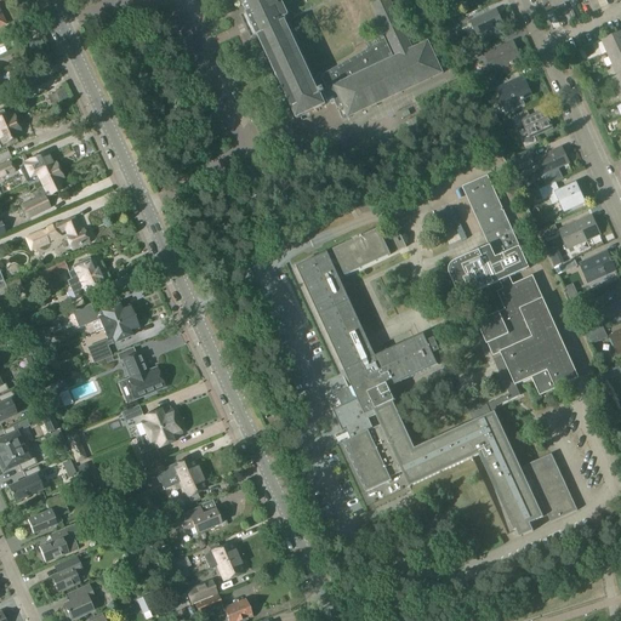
[(240,0),(297,119),(326,106),(324,101),(337,95),(348,119),(443,74),(428,43),(412,50),(389,0),(388,0),(369,0),(387,38),(385,39),(385,38),(366,46),(369,51),(320,74),(328,90),(324,91),(324,90),(319,92),(285,17),(291,15),(294,18),(326,4),(332,0),(240,0)]
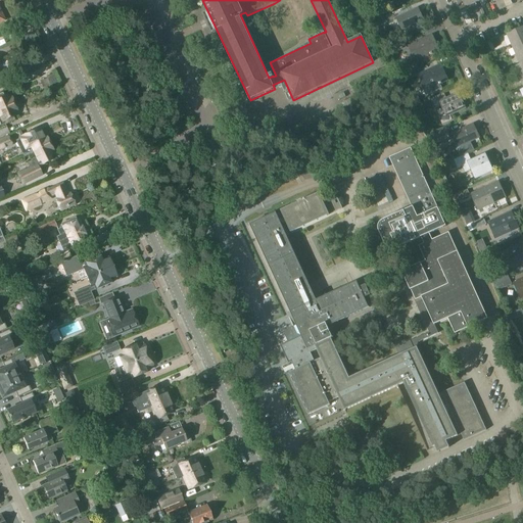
[(476,3),(474,0),(461,0),(465,8),(476,3)]
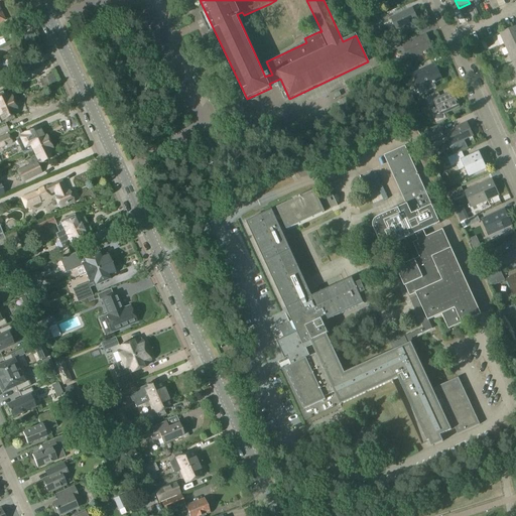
[(417,21),(412,9),(391,18),(396,30),(400,28),(402,33),(412,29),(410,24),(417,21)]
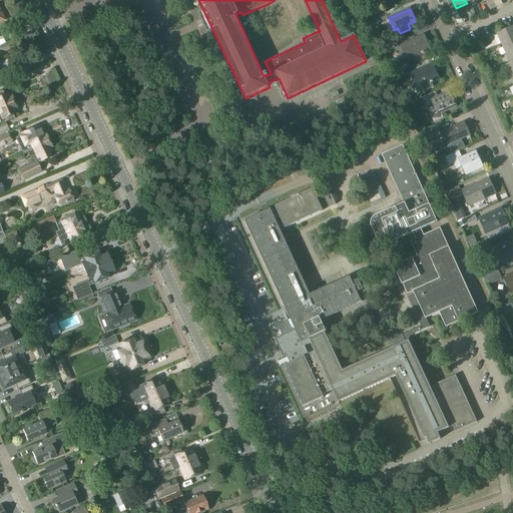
[(385,13),(369,21),(372,26),(388,19),(385,13)]
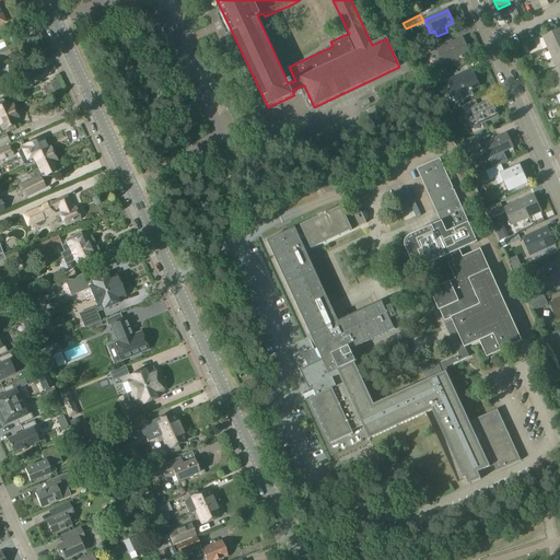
[(547,48),(559,42),(559,30),(543,38),(547,48)]
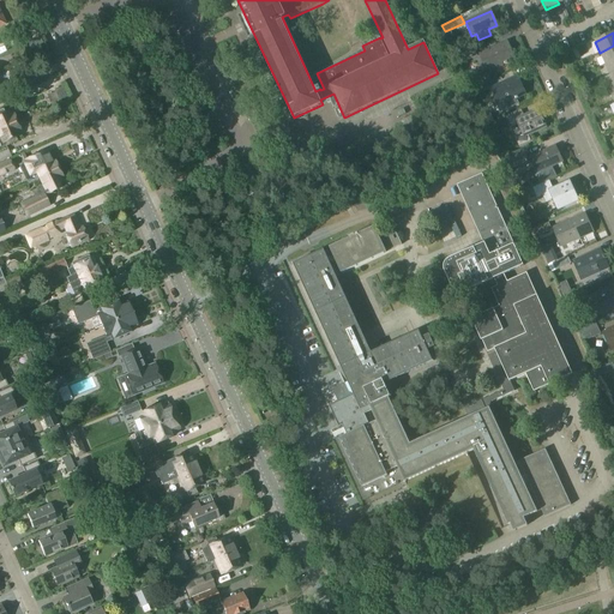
[(507,43),(479,56),(486,73),(515,60),(507,43)]
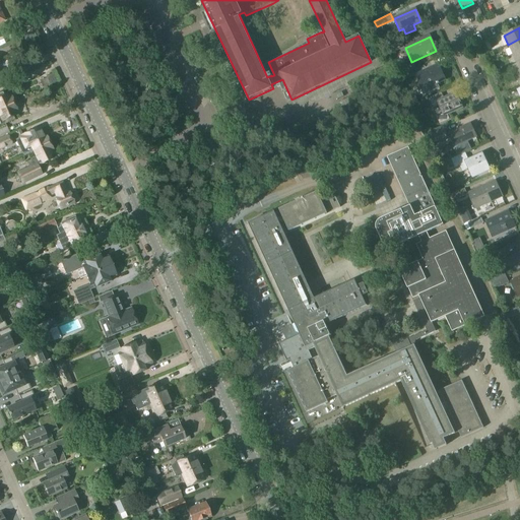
[(519,51),(519,39),(508,45),(513,55),(519,51)]
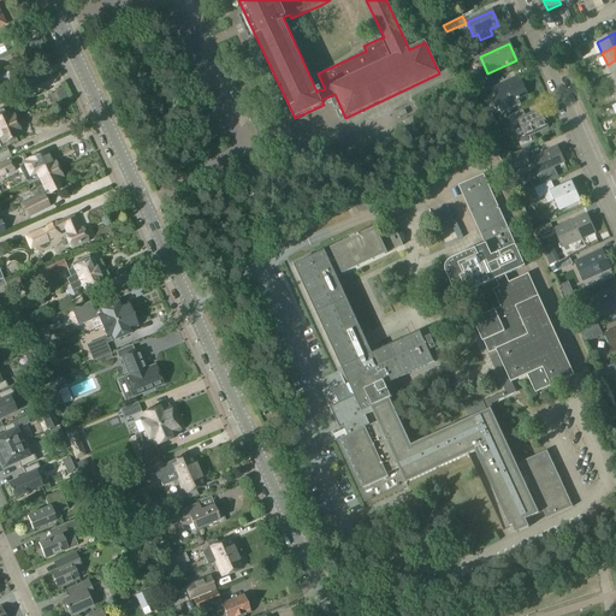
[(475,49),(460,57),(462,64),(479,57),(475,49)]
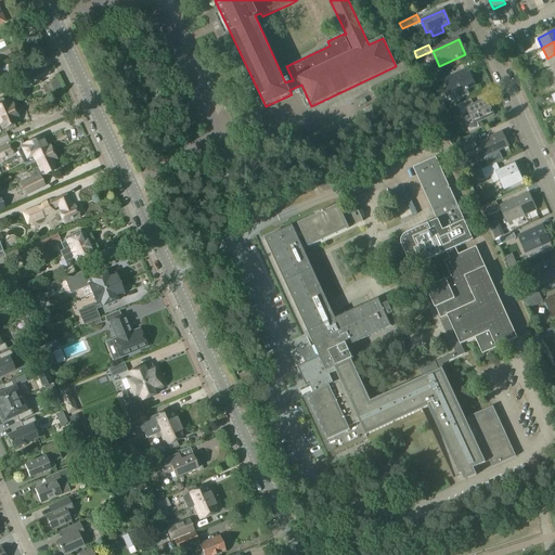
[(554,67),(552,69),(552,68),(545,72),(551,82),(554,80),(554,67)]
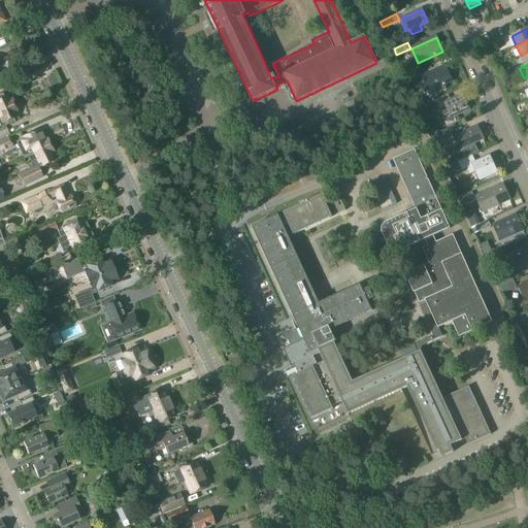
[(444,66),(423,76),(430,92),(452,81),(444,66)]
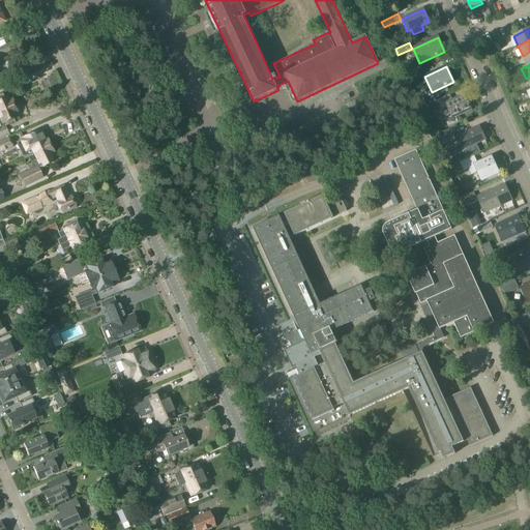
[(419,72),(405,79),(408,84),(421,78),(419,72)]
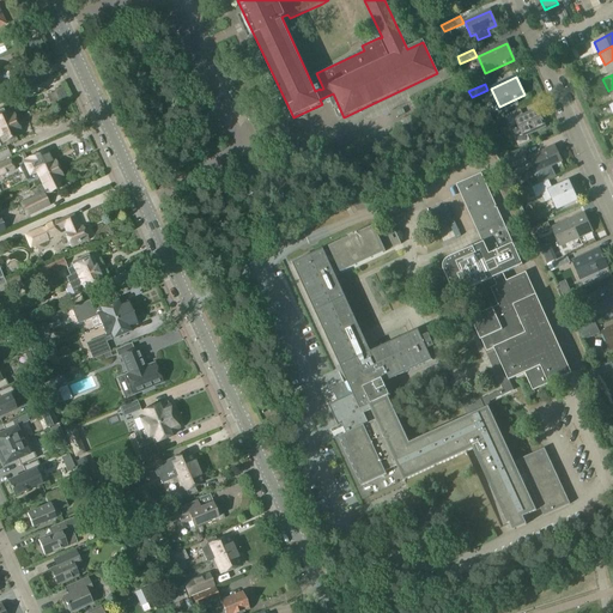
[(2,110),(0,110),(0,131),(16,123),(12,115),(11,116),(10,115),(8,115),(7,113),(5,114),(2,110)]
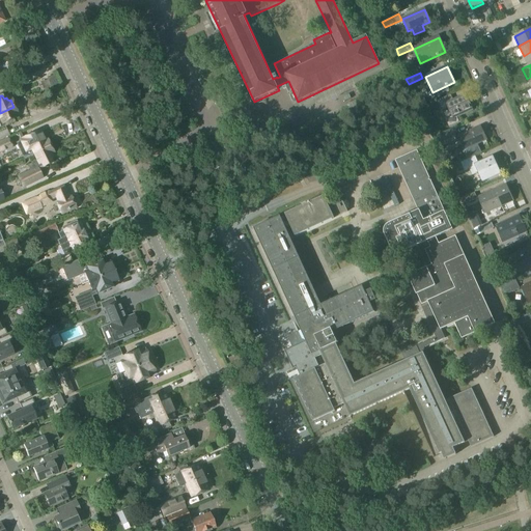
[(450,95),(438,102),(442,111),(448,108),(452,117),(446,120),(449,127),(458,122),(456,118),(472,111),(465,95),(453,101),(450,95)]
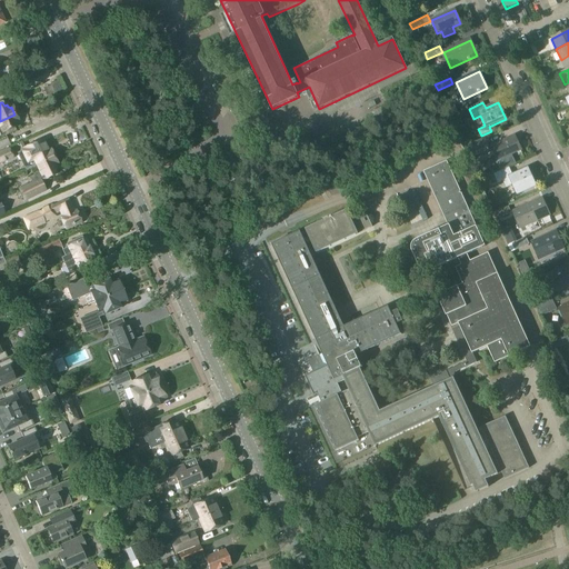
[(0,121),(0,138),(16,131),(15,128),(17,127),(16,123),(17,123),(17,122),(18,122),(15,115),(0,121)]
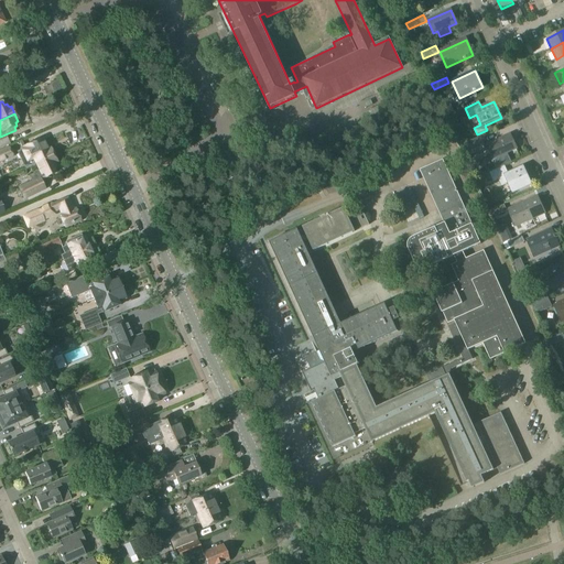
[(510,136),(487,145),(492,160),(516,149),(510,136)]
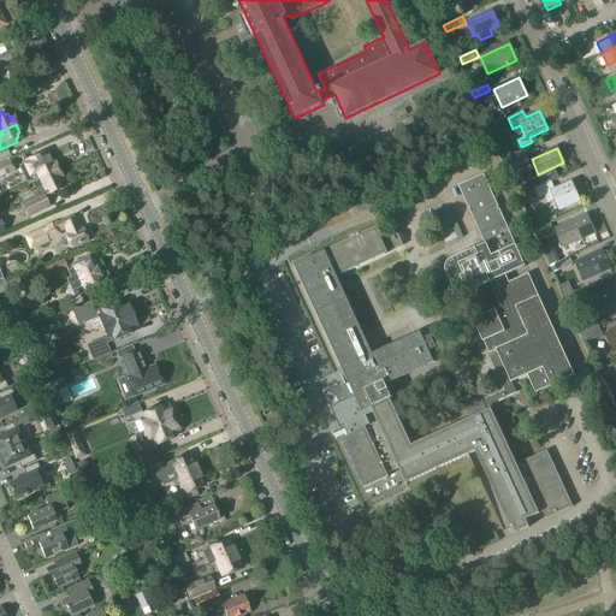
[(0,161),(11,158),(9,150),(0,154),(0,161)]
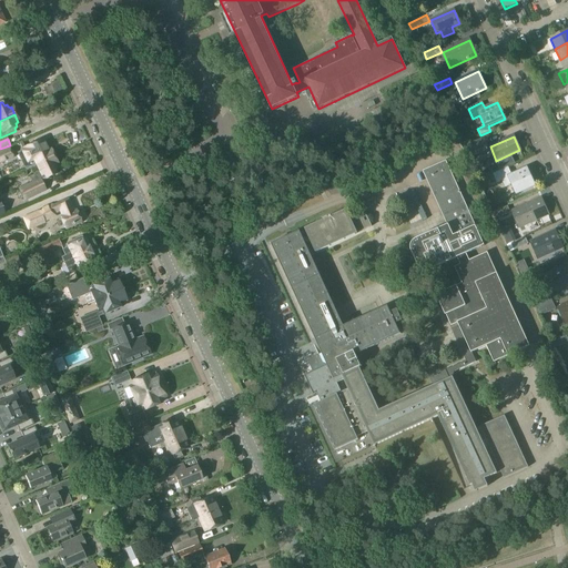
[(464,149),(469,162),(489,152),(484,140),(464,149)]
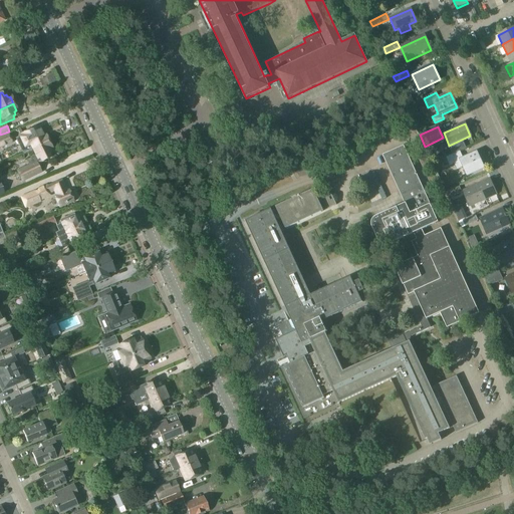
[(16,139),(22,154),(33,149),(33,150),(48,143),(48,142),(49,141),(47,136),(43,138),(39,127),(33,131),(33,130),(22,135),(23,136),(16,139)]
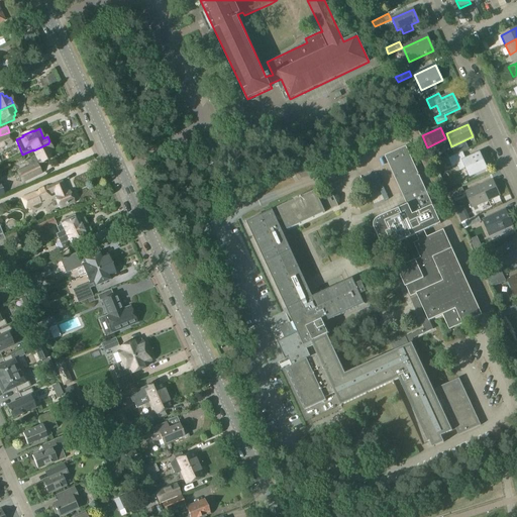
[(0,138),(0,147),(10,143),(7,136),(0,138)]
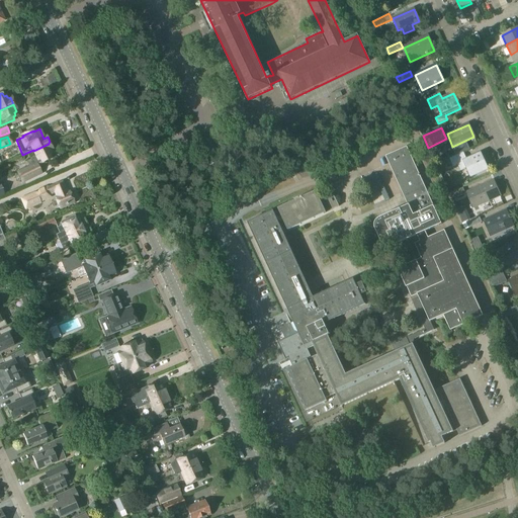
[(49,144),(33,151),(36,159),(28,163),(30,168),(17,174),(21,183),(40,174),(36,166),(50,160),(49,156),(52,154),(51,151),(52,150),(49,144)]
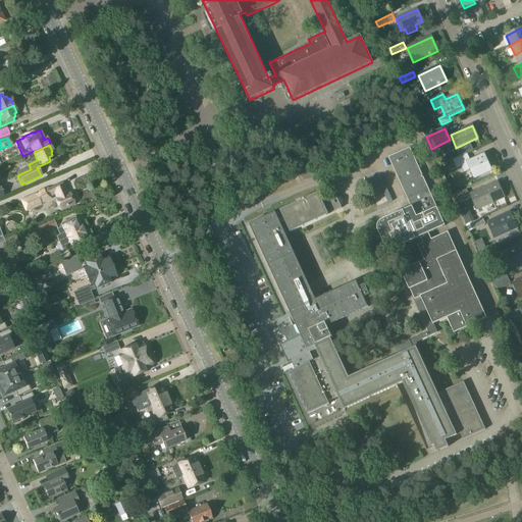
[(404,278),(404,279),(428,332),(395,348),(399,355),(349,378),(330,338),(332,337),(326,324),(329,323),(330,325),(367,308),(364,300),(365,299),(366,299),(367,297),(367,296),(367,295),(366,294),(364,294),(361,295),(356,282),(315,302),(284,235),(280,224),(285,222),(290,232),(328,215),(319,194),(280,211),(282,216),(277,218),(275,213),(250,225),(296,325),(282,331),(288,343),(280,346),(288,363),(292,362),(295,370),(289,373),(308,415),(329,405),(328,402),(337,398),(344,410),(403,383),(432,447),(434,447),(436,453),(449,447),(446,440),(460,434),(463,440),(485,430),(464,382),(437,395),(416,347),(415,348),(417,342),(437,333),(433,324),(447,318),(454,333),(486,318),(448,232),(431,240),(428,233),(445,226),(410,148),(388,158),(411,208),(381,220),(379,222),(378,224),(377,225),(377,227),(377,228),(377,229),(377,231),(383,245),(385,247),(386,248),(388,249),(390,250),(392,250),(394,249),(420,238),(423,244),(418,246),(424,261),(409,268),(407,269),(406,270),(405,272),(404,274),(404,275),(404,278)]
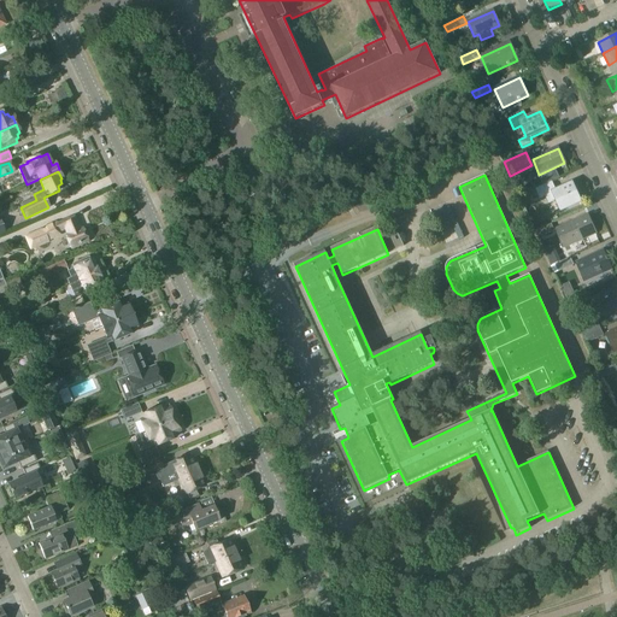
[(552,183),(535,191),(540,199),(545,197),(548,204),(556,200),(560,211),(580,203),(571,183),(556,191),(552,183)]
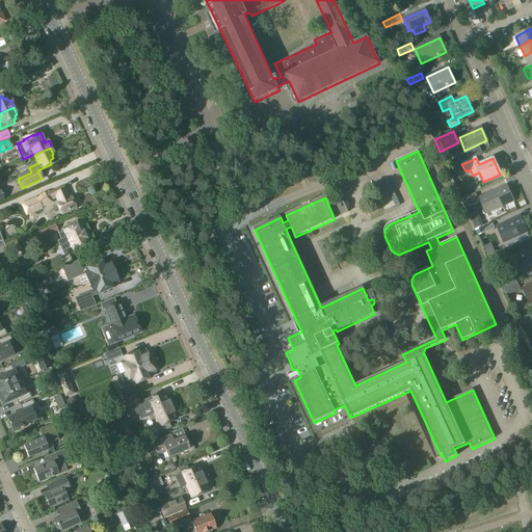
[(338,166),(341,174),(350,169),(347,162),(338,166)]
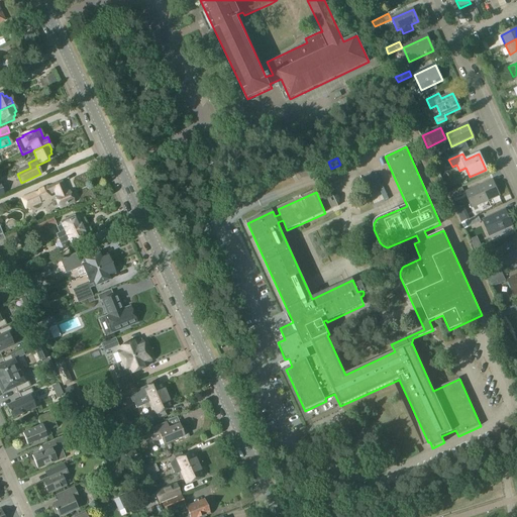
[(369,191),(381,185),(376,174),(363,180),(369,191)]
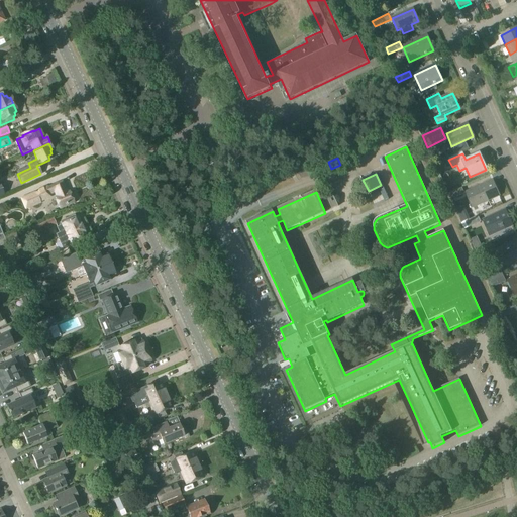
[(68,193),(64,181),(49,187),(47,186),(35,191),(36,192),(22,198),(26,208),(40,202),(40,201),(52,196),(50,194),(55,192),(57,198),(54,199),(59,210),(75,204),(70,192),(68,193)]
